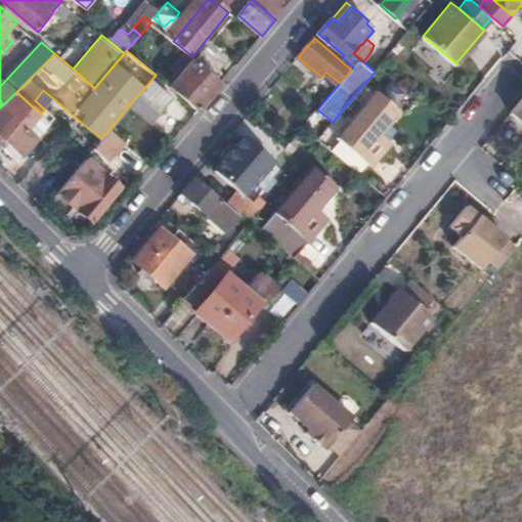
[(171,85),(200,110),(223,82),(193,58),(171,85)]
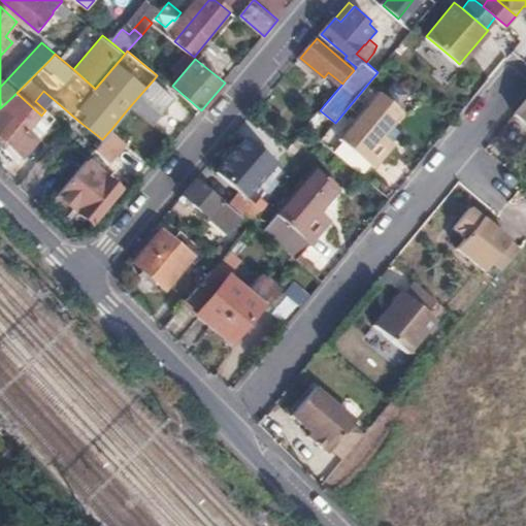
[(130,106),(155,126),(177,99),(154,79),(130,106)]
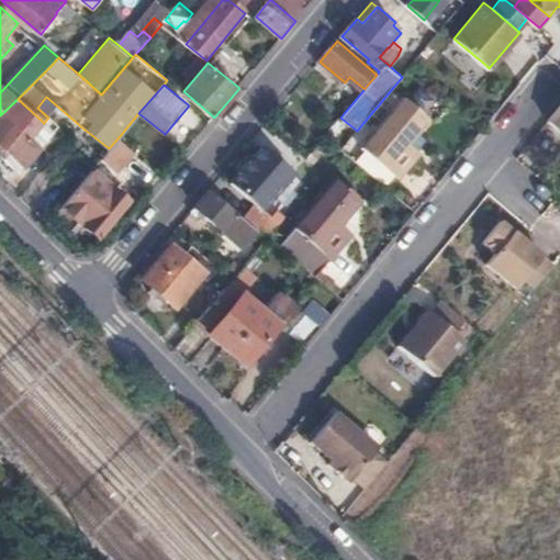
[(406,98),(365,147),(399,176),(418,152),(410,142),(429,118),(406,98)]
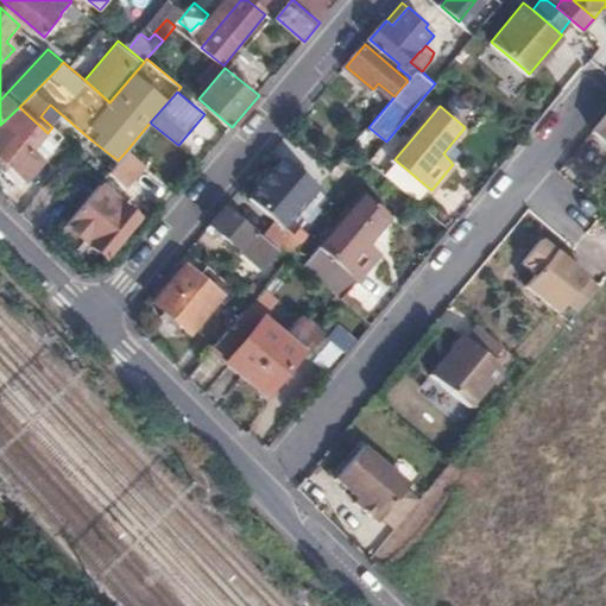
[(19,107),(0,125),(0,155),(26,180),(43,161),(42,159),(62,136),(52,127),(48,133),(19,107)]
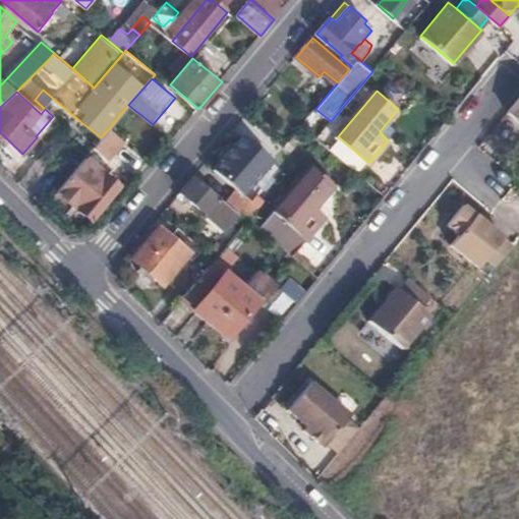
[(110,127),(101,137),(92,149),(103,159),(111,157),(125,139),(110,127)]
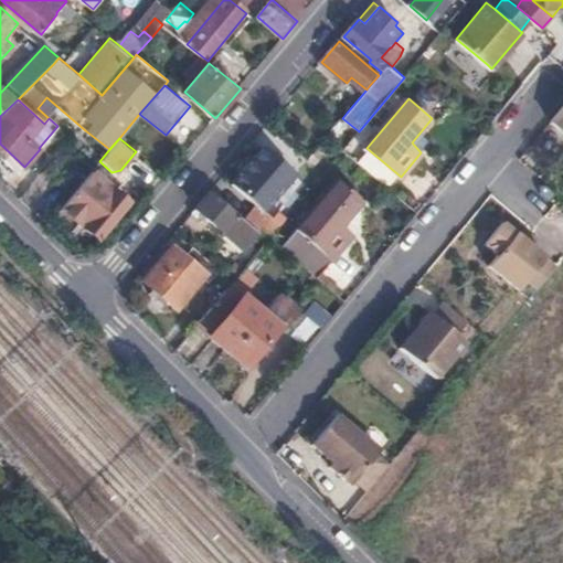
[(233,182),(234,183),(250,197),(251,197),(264,208),(295,172),(264,146),(246,167),(233,182)]
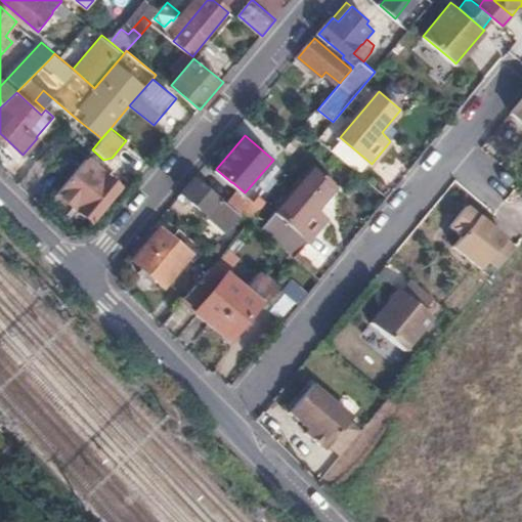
[(83,205),(79,209),(91,220),(114,194),(98,181),(101,177),(83,161),(62,186),(83,205)]
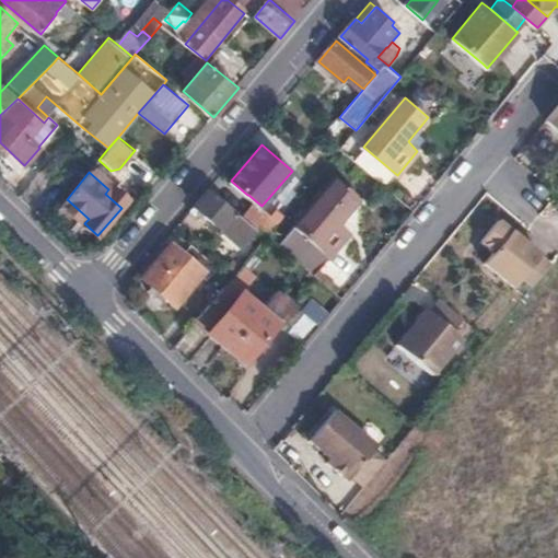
[(293,227),(277,245),(294,260),(307,271),(315,278),(353,233),(343,223),(363,199),(336,177),(293,227)]
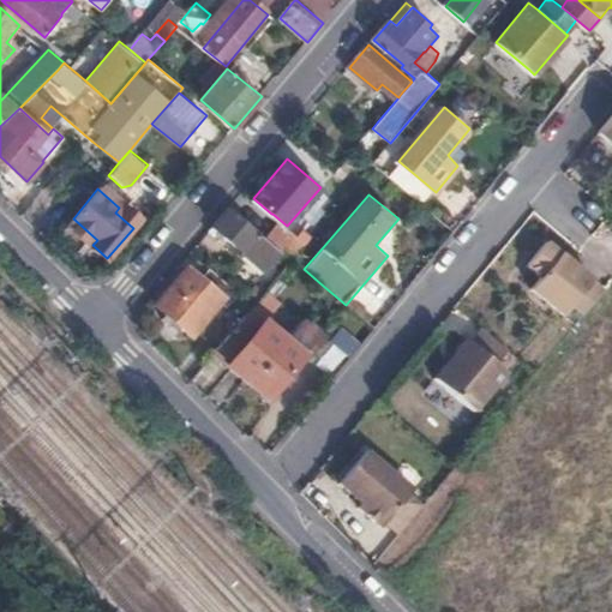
[(115,213),(133,228),(138,222),(119,208),(115,213)]
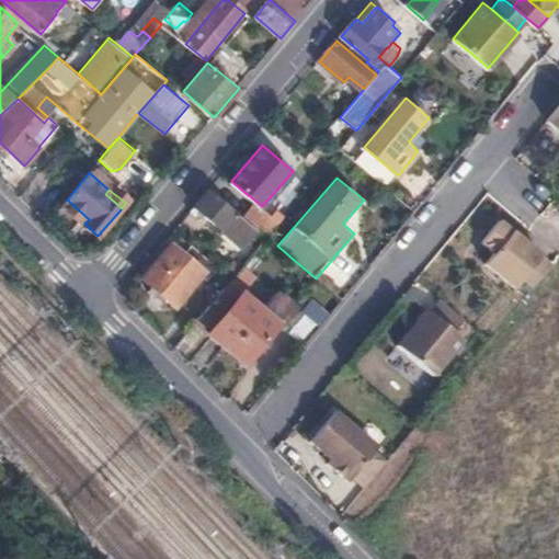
[(209,190),(192,210),(200,216),(202,215),(243,249),(259,230),(242,217),(209,190)]
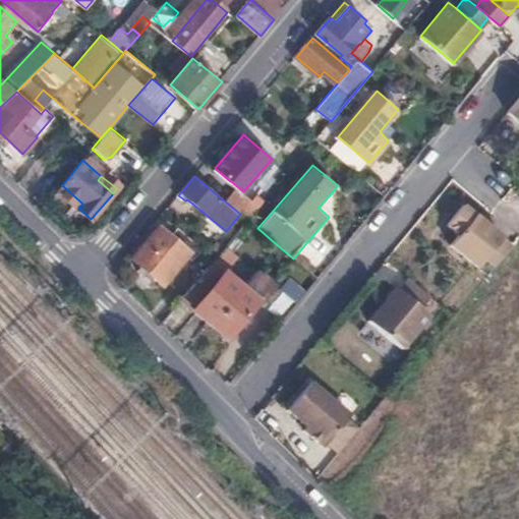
[(62,185),(58,190),(78,208),(82,204),(62,185)]
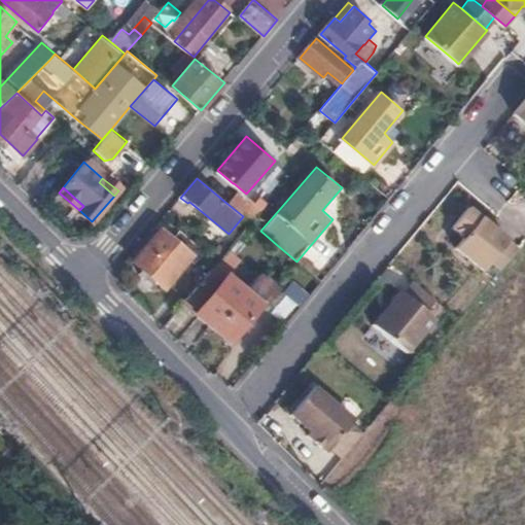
[(261,210),(238,190),(228,204),(243,216),(251,223),(253,220),(261,210)]
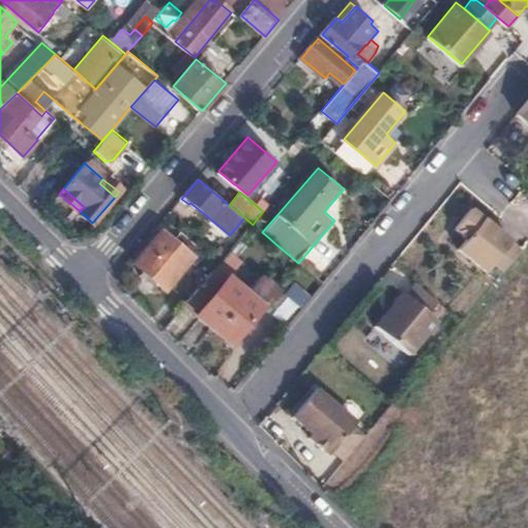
[(486,272),(511,242),(472,209),(456,229),(467,239),(459,250),(486,272)]
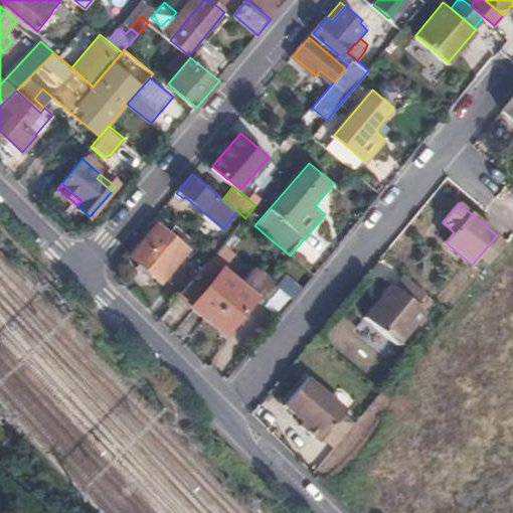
[(201,244),(177,223),(169,232),(159,223),(133,252),(141,260),(138,263),(152,275),(155,272),(163,278),(186,250),(192,255),(201,244)]
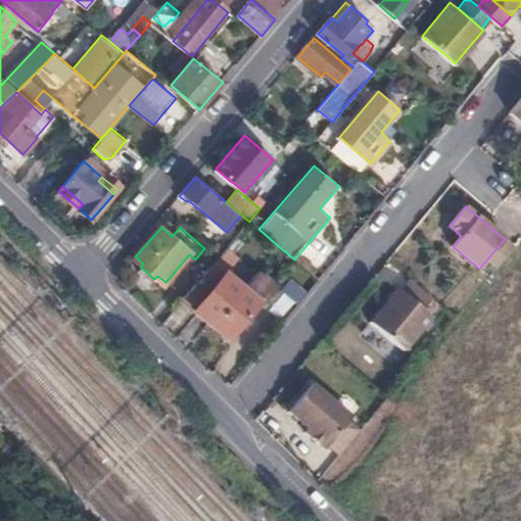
[(218,259),(183,301),(229,338),(272,285),(256,272),(244,287),(226,272),(239,256),(228,246),(218,259)]
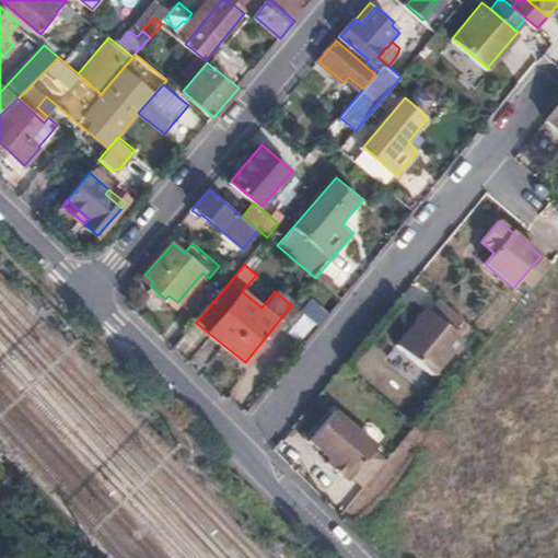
[(460,316),(439,299),(430,309),(455,329),(464,320),(460,316)]
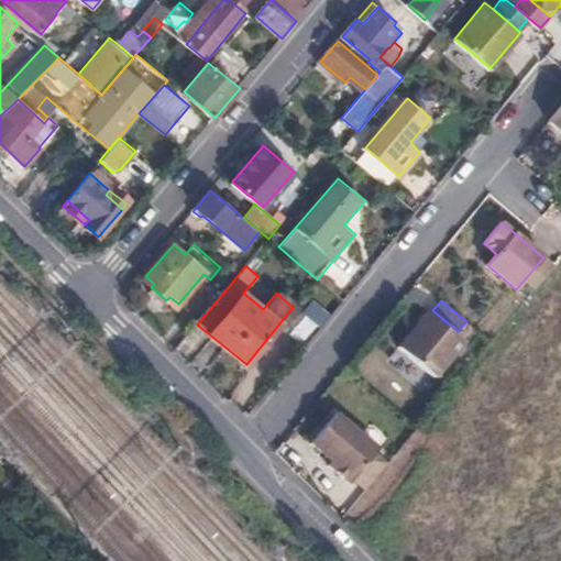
[(432,310),(431,308),(400,343),(436,374),(466,339),(458,331),(432,310)]
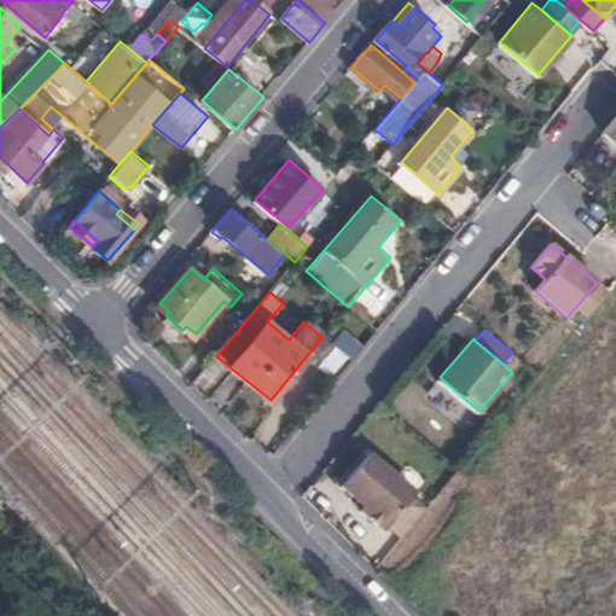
[(410,501),(413,498),(367,458),(340,490),(364,510),(359,515),(382,534),(387,529),(410,501)]
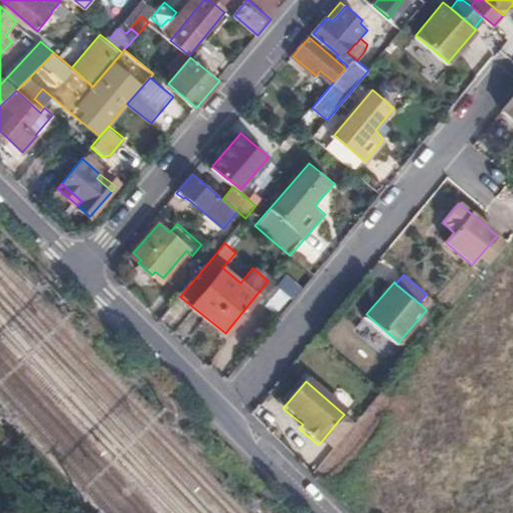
[(353,428),(341,417),(322,441),(333,451),(338,446),(353,428)]
